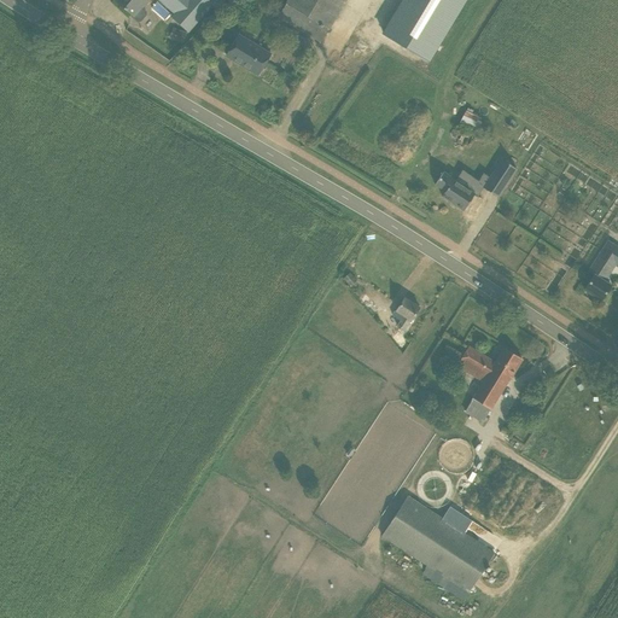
[(170,17),(188,33),(216,0),(116,0),(132,13),(130,17),(136,22),(141,22),(146,15),(146,12),(141,7),(147,1),(145,0),(158,0),(174,13),(170,17)]
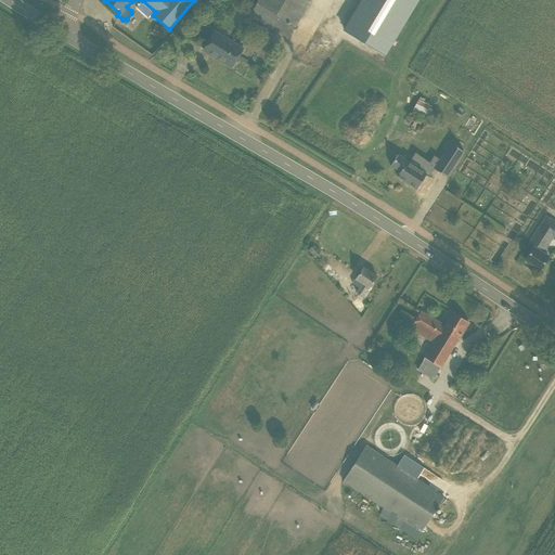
[(258,0),(249,15),(287,38),(309,0),(258,0)]
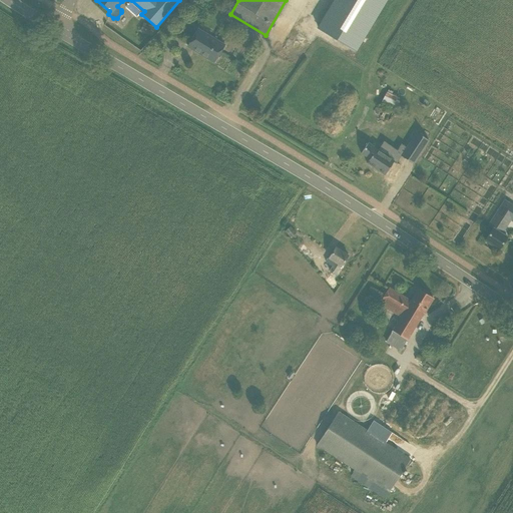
[(334,0),(318,27),(356,50),(385,0),(334,0)]
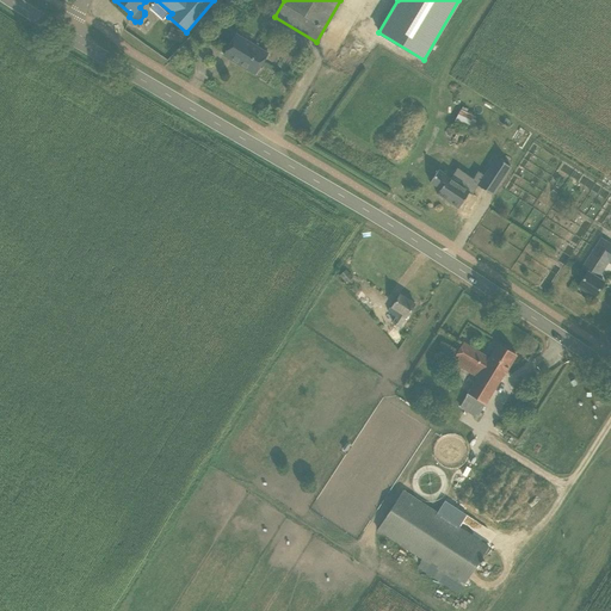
[(170,28),(167,37),(181,42),(185,32),(170,28)]
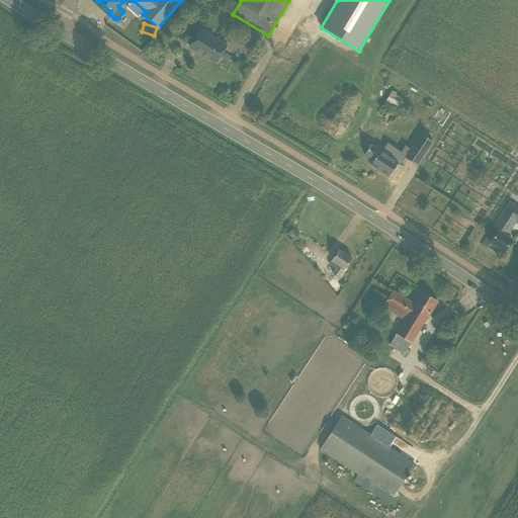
[(189,47),(217,63),(227,46),(199,29),(189,47)]
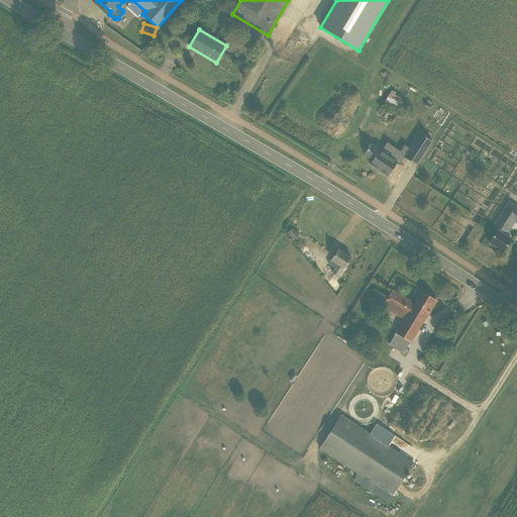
[(397,107),(401,96),(390,92),(386,103),(397,107)]
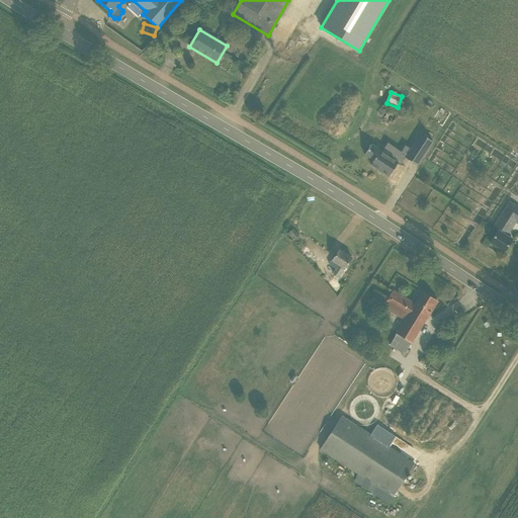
[(420,134),(405,157),(418,166),(433,142),(420,134)]
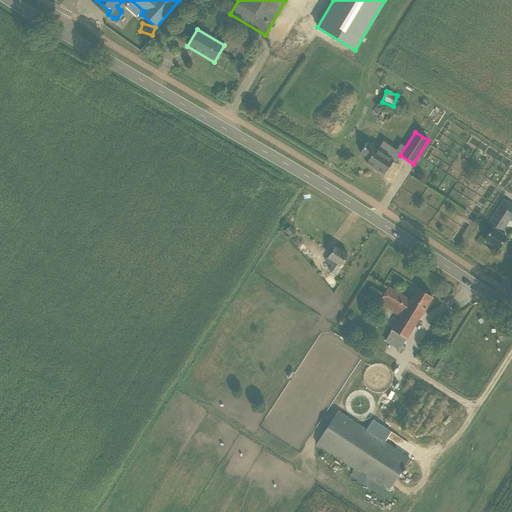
[(367,142),(360,154),(368,159),(365,163),(384,175),(393,160),(377,149),(378,149),(367,142)]
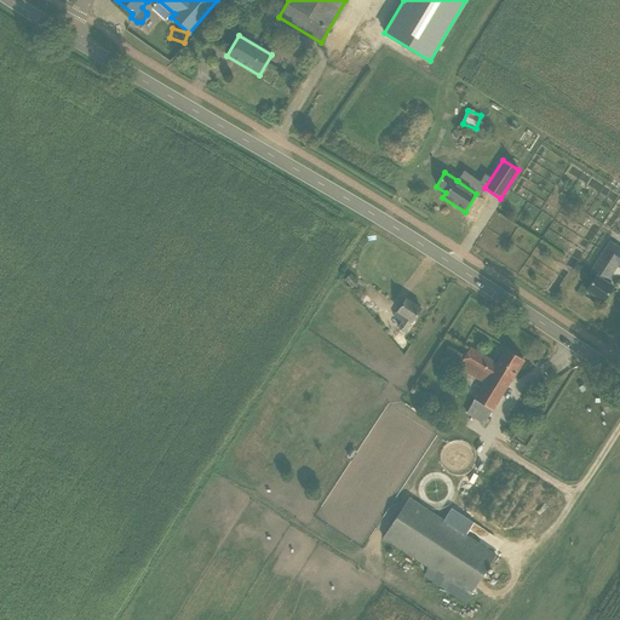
[(586,290),(603,300),(613,286),(604,280),(609,273),(612,274),(616,265),(619,267),(619,247),(610,241),(591,271),(596,275),(586,290)]
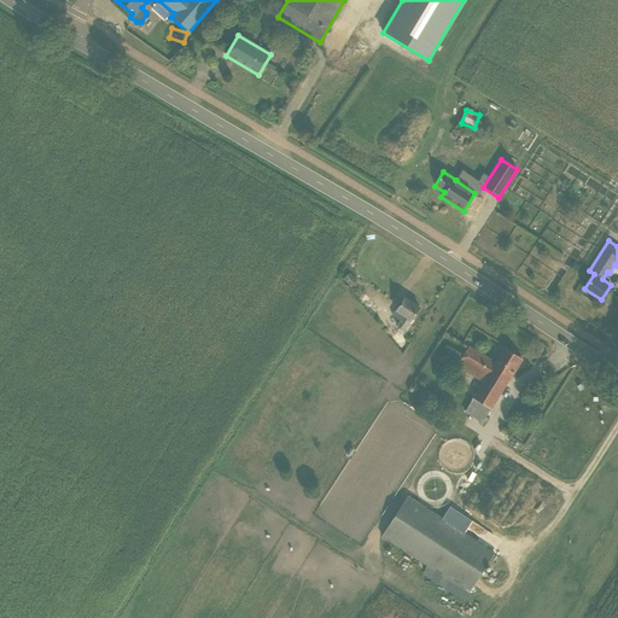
[(349,273),(342,279),(349,286),(361,299),(368,295),(367,293),(356,281),(349,273)]
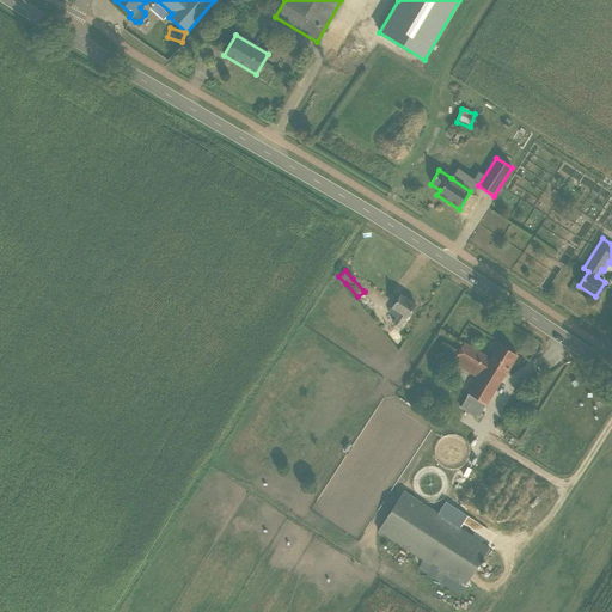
[(393,323),(401,328),(415,305),(401,295),(391,308),(389,313),(397,318),(393,323)]
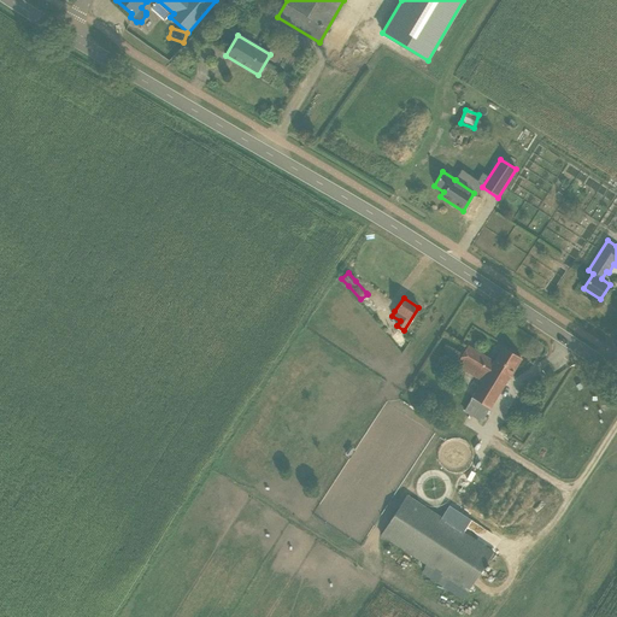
[(391,336),(401,347),(407,341),(398,330),(391,336)]
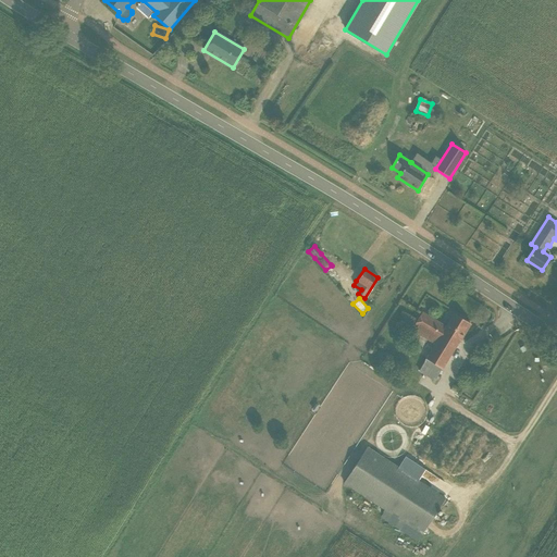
[(432,383),(435,385),(441,378),(437,375),(442,369),(443,369),(470,324),(454,313),(446,326),(422,312),(415,325),(423,331),(421,334),(435,344),(419,371),(433,380),(432,383)]
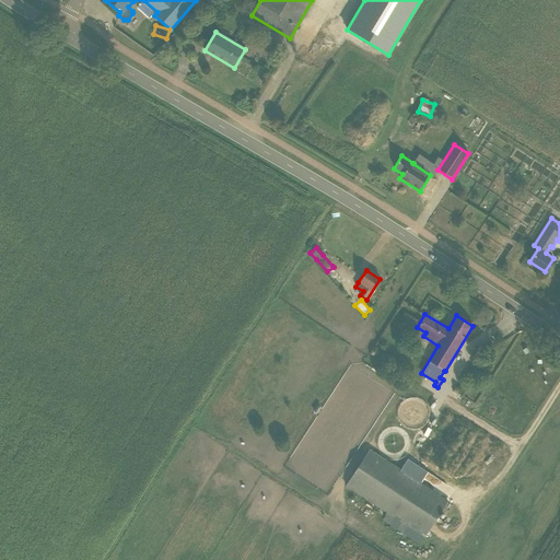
[(370,450),(346,486),(386,512),(382,520),(419,544),(423,537),(434,521),(447,501),(411,477),(406,474),(373,452),(370,450)]
